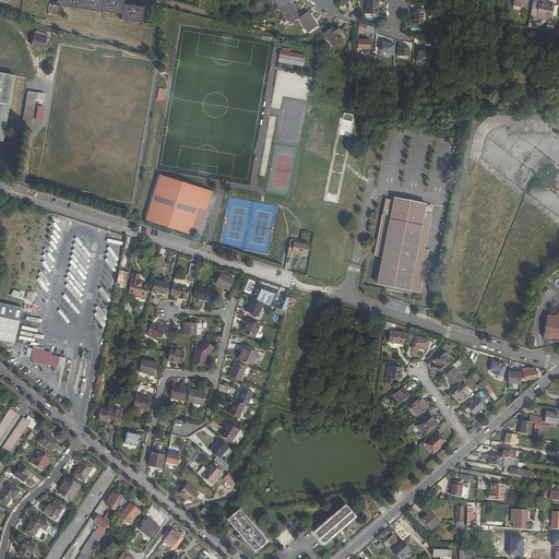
[(57,15),(58,6),(121,13),(120,19),(141,22),(143,7),(134,6),(135,3),(131,3),(131,4),(122,3),(122,0),(55,0),(55,4),(48,3),(46,14),(57,15)]
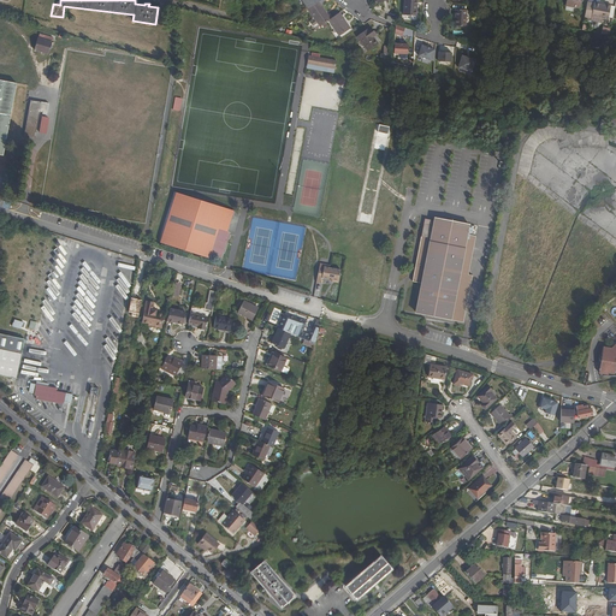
[(241,5),(224,0),(221,7),(230,9),(229,11),(231,12),(232,10),(240,11),(242,11),(243,6),(241,6),(241,5)]
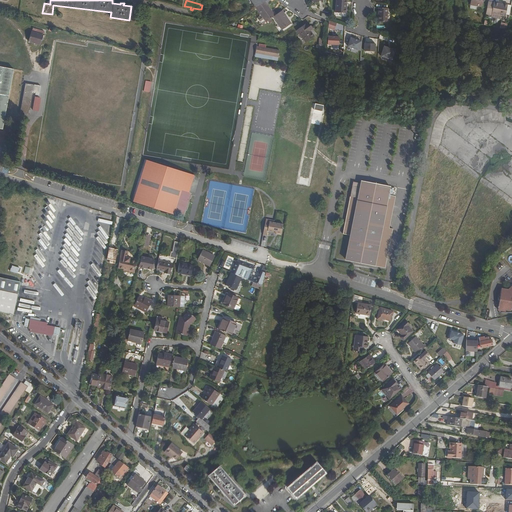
[(264,0),(255,7),(265,21),(272,15),(273,14),(266,3),(270,0),(264,0)]
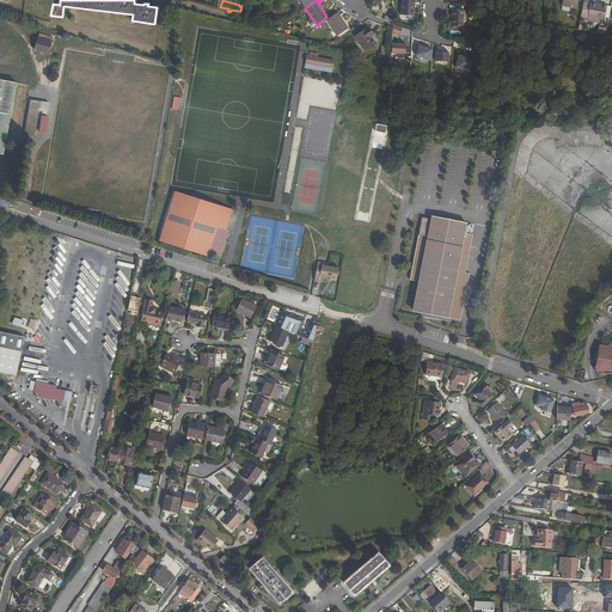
[(412,0),(401,0),(401,13),(412,14),(412,0)]
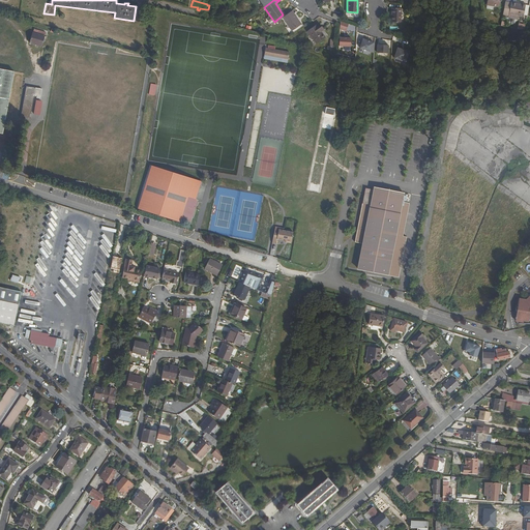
[(510,0),(509,0),(507,10),(522,13),(524,1),(520,0),(519,1),(510,0)]
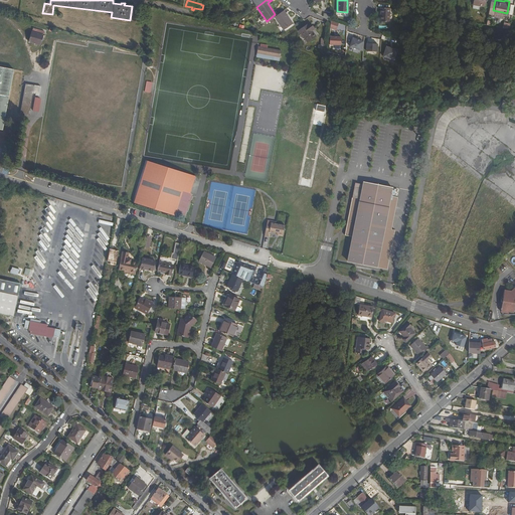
[(379,19),(388,20),(389,6),(380,5),(379,19)]
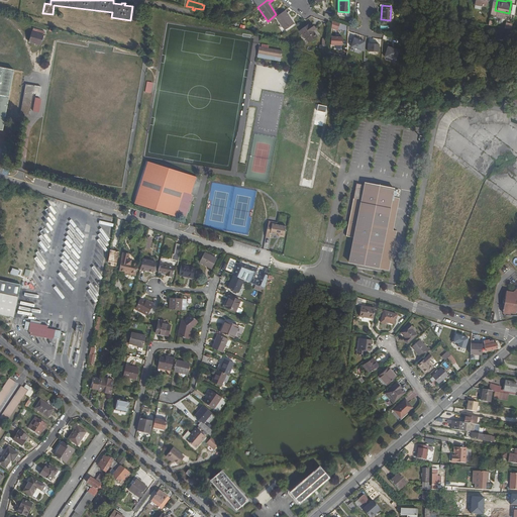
[(276,14),(275,15),(284,28),(293,22),(290,17),(291,17),(285,8),(276,14)]
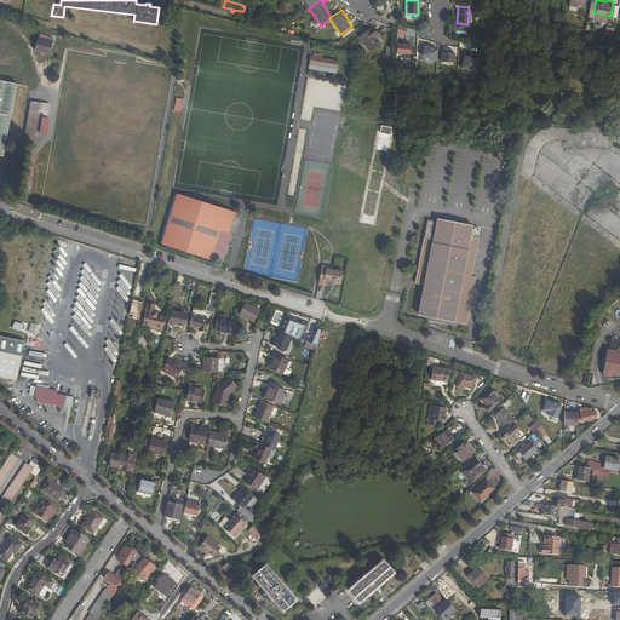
[(372,26),(357,35),(368,51),(379,42),(374,35),(377,33),(372,26)]
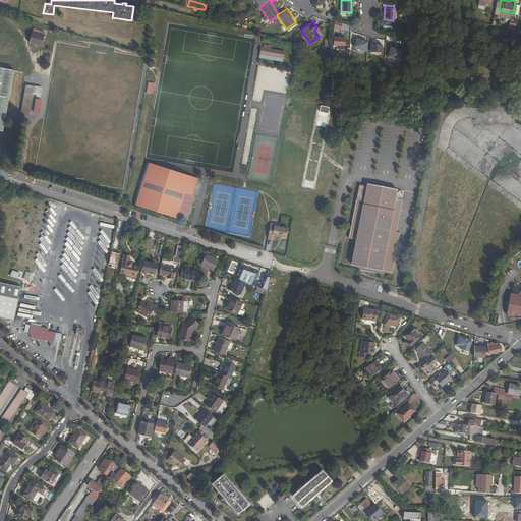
[(40,35),(27,32),(24,42),(37,45),(40,35)]
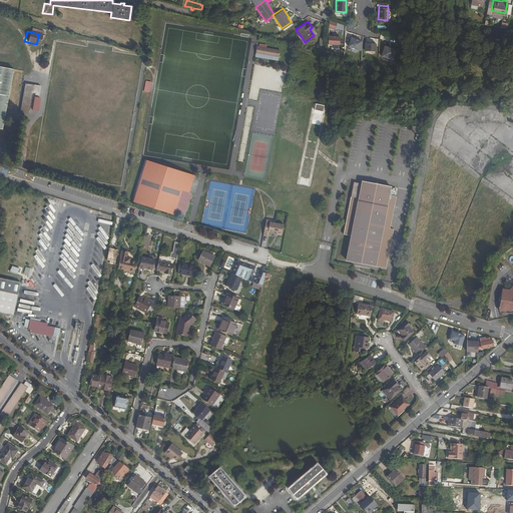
[(341,36),(329,36),(329,44),(340,45),(341,36)]
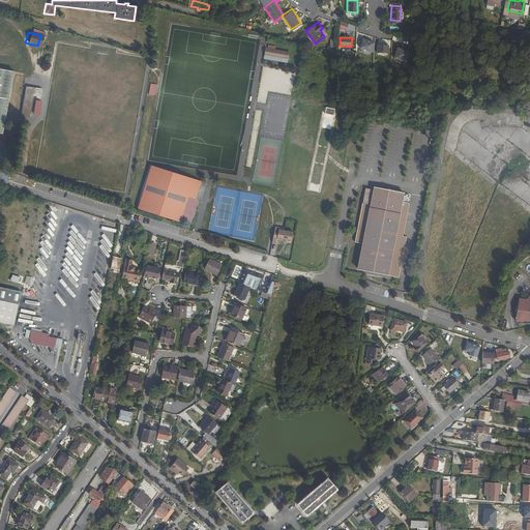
[(375,42),(363,38),(360,48),(372,52),(375,42)]
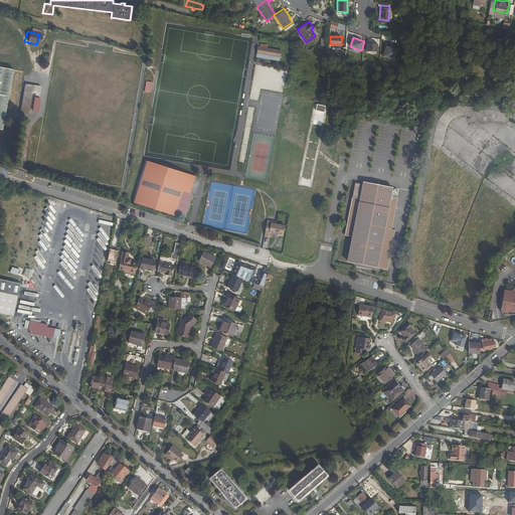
[(377,44),(367,43),(366,51),(377,51),(377,44)]
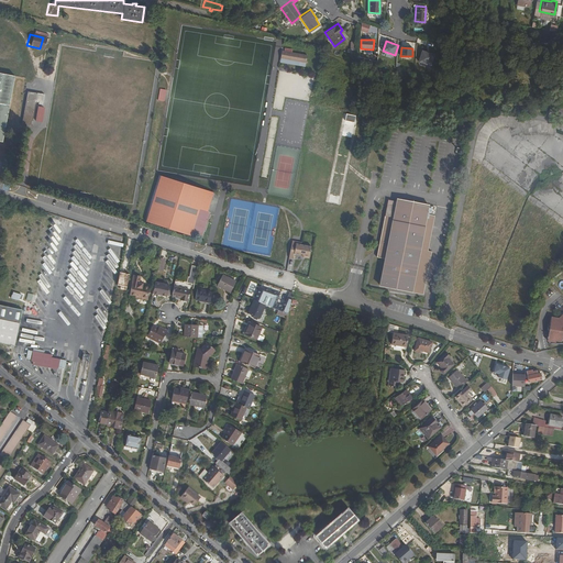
[(307,55),(283,51),(280,62),(298,65),(298,61),(306,63),(307,55)]
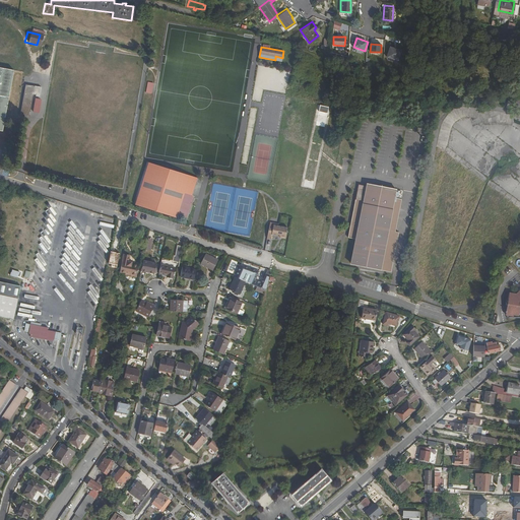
[(400,50),(390,47),(387,57),(397,60),(400,50)]
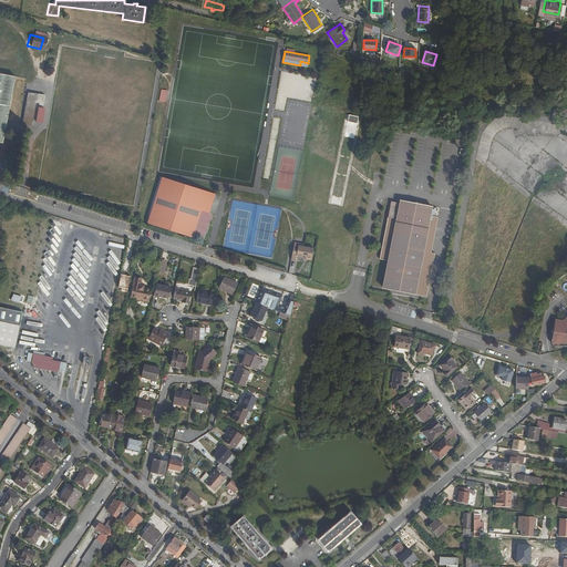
[(0,141),(2,142),(14,76),(2,74),(0,84),(0,141)]
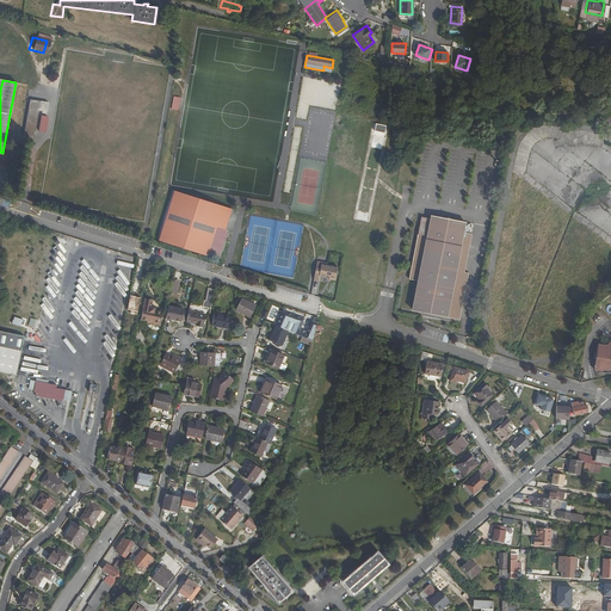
[(39,98),(29,96),(23,131),(32,133),(32,128),(34,128),(39,98)]
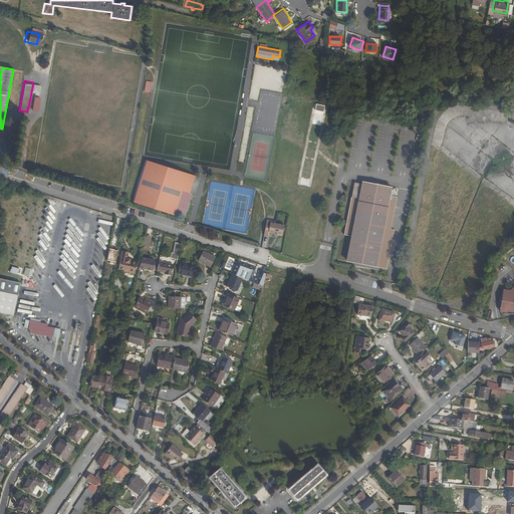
[(145,159),(131,201),(175,216),(183,191),(189,193),(194,176),(145,159)]
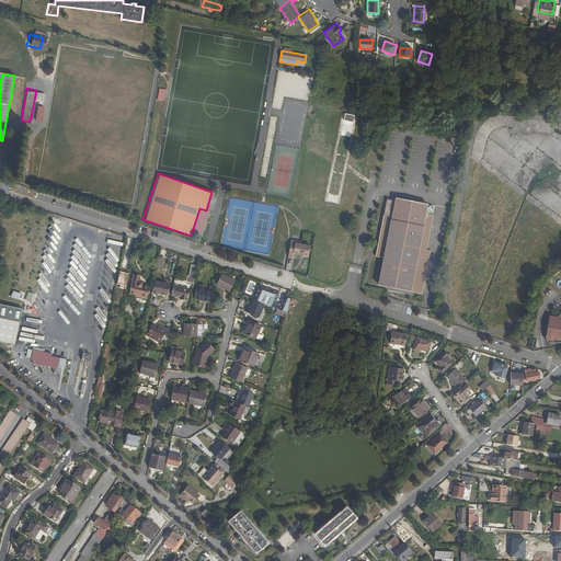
[(382,256),(378,284),(420,293),(428,249),(425,249),(432,214),(423,212),(425,202),(395,196),(393,199),(391,215),(381,213),(374,255),(382,256)]
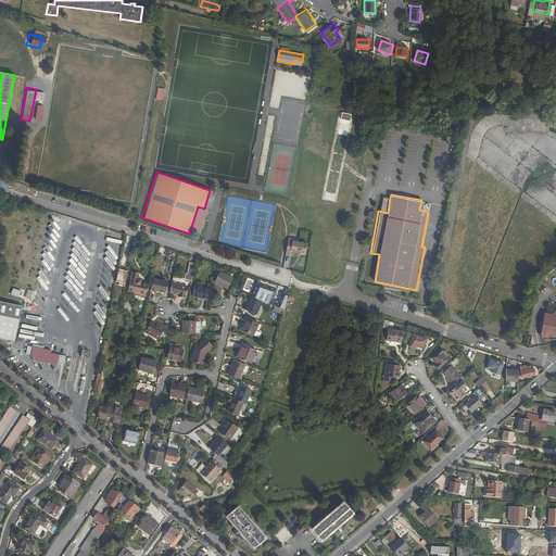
[(381,196),(378,211),(388,213),(390,198),(381,196)]
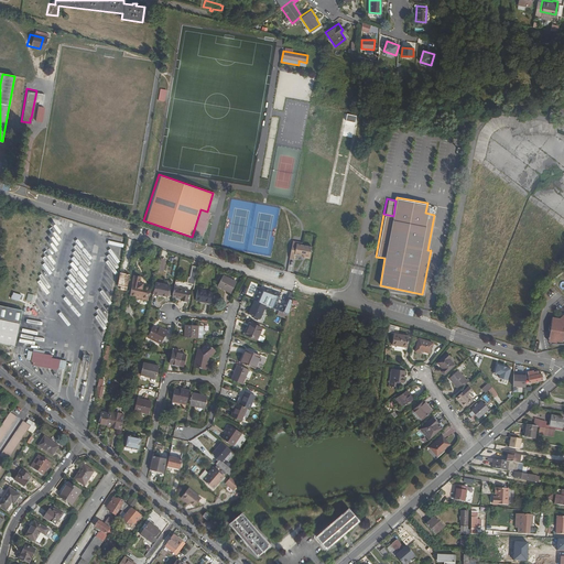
[(313,247),(296,245),(295,255),(311,258),(313,247)]
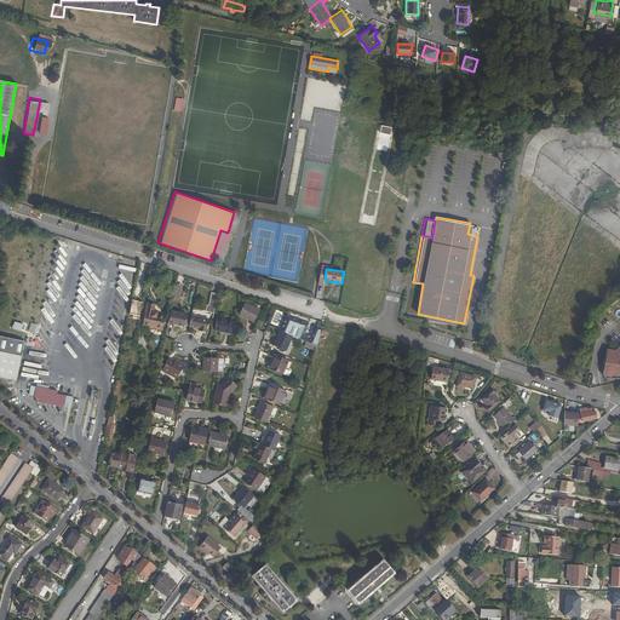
[(206,311),(213,313),(218,293),(211,292),(206,311)]
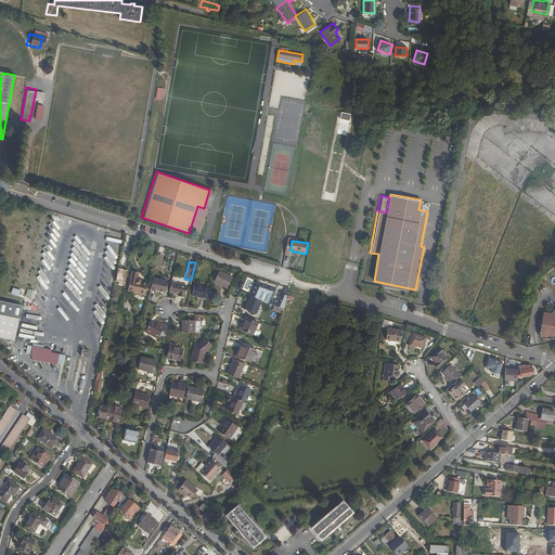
[(232,276),(219,269),(214,280),(226,286),(232,276)]
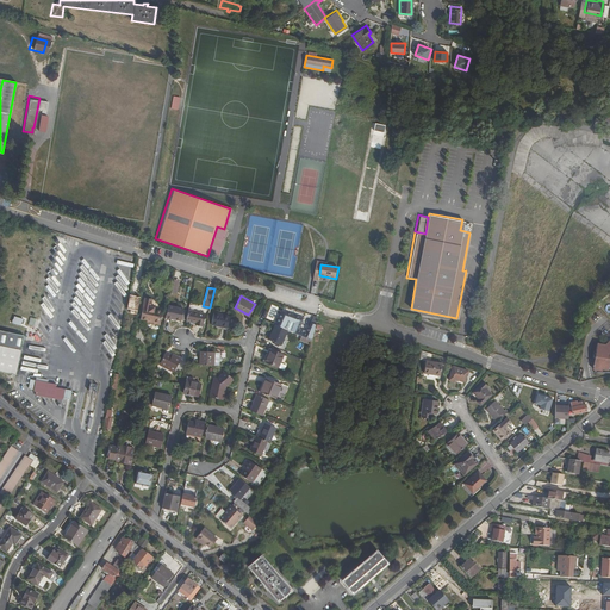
[(145,319),(145,321),(159,324),(162,310),(154,307),(154,306),(150,305),(151,300),(144,299),(139,318),(145,319)]
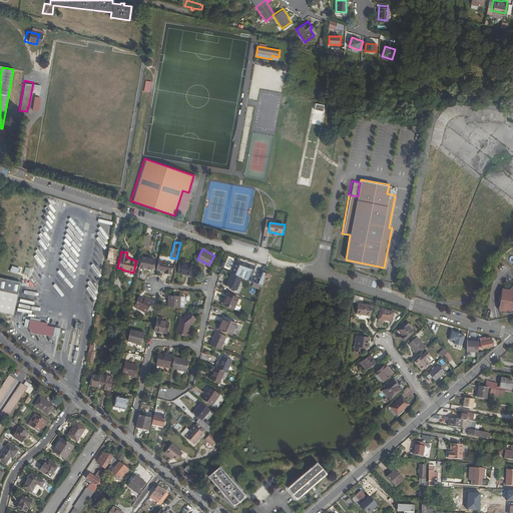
[(154,260),(141,257),(139,267),(152,269),(154,260)]
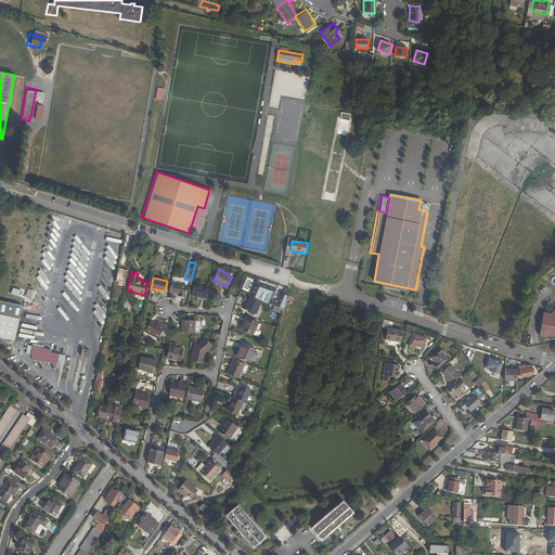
[(185,285),(171,282),(169,291),(179,293),(178,295),(183,296),(185,285)]
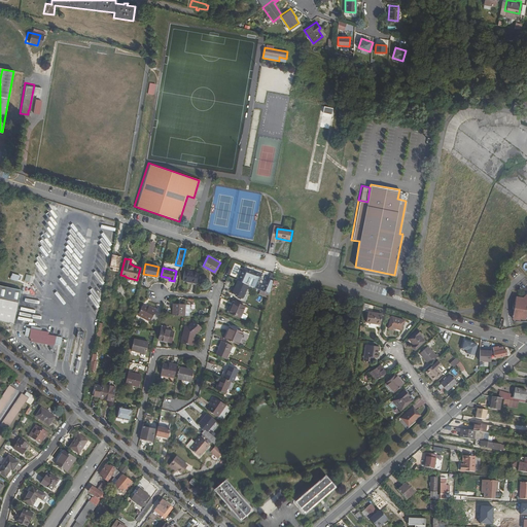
[(243,268),(239,279),(246,282),(249,274),(254,276),(251,285),(256,287),(260,274),(243,268)]
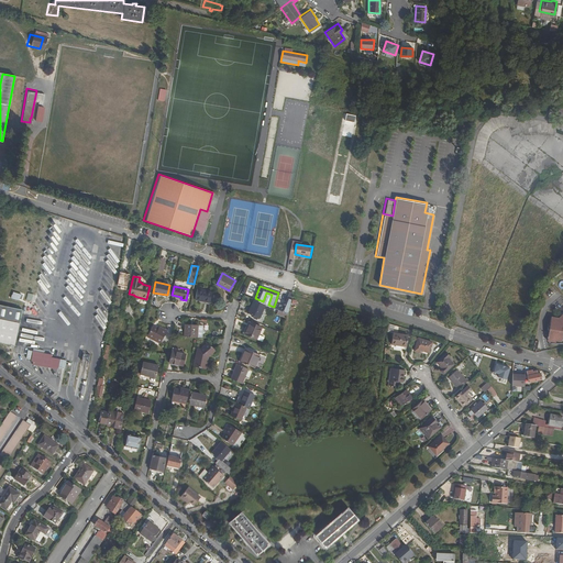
[(209,301),(211,290),(196,287),(194,298),(209,301)]
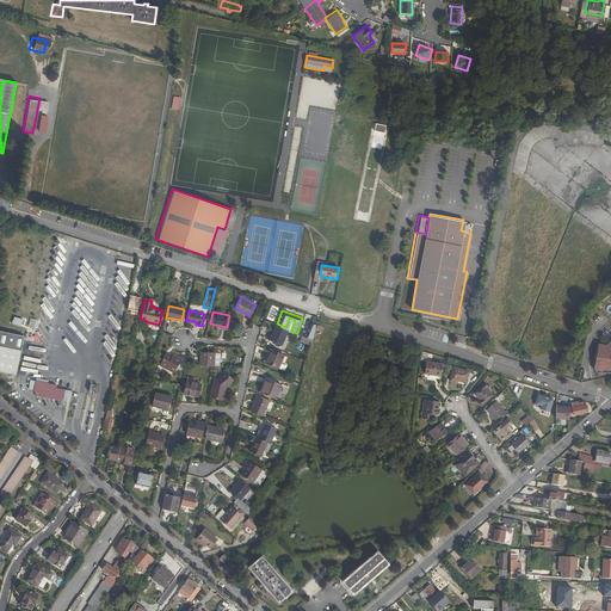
[(14,316),(11,322),(20,326),(23,320),(14,316)]
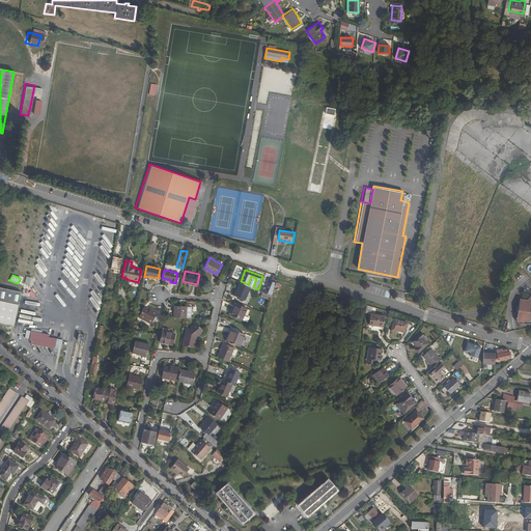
[(270,278),(264,292),(271,295),(274,280),(270,278)]
